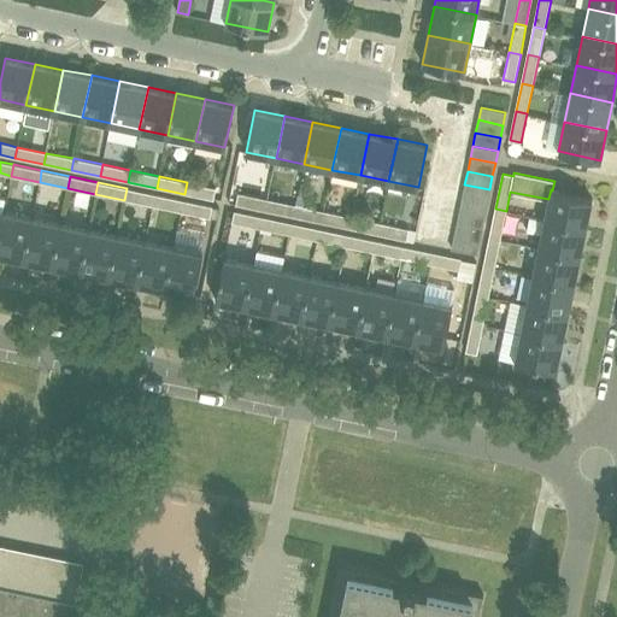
[(187,182),(184,194),(213,200),(216,188),(187,182)]
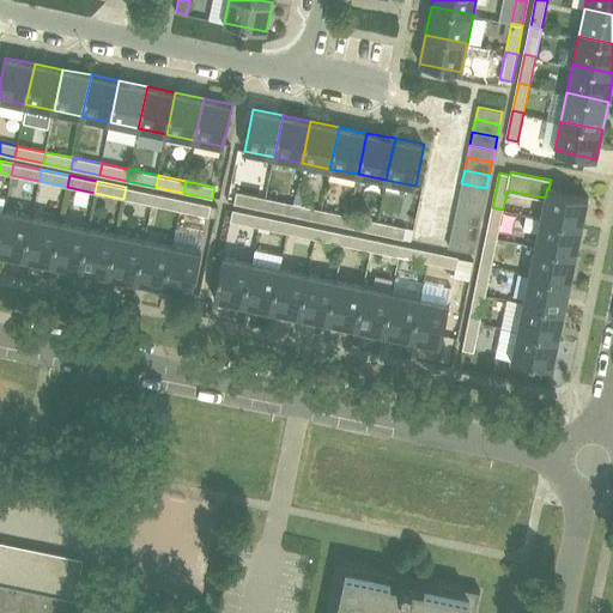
[(484,201),(486,188),(461,183),(459,195),(484,201)]
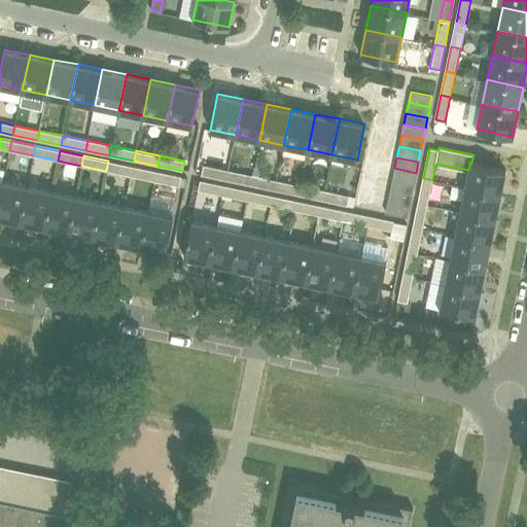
[(130,176),(132,166),(108,161),(106,171),(130,176)]
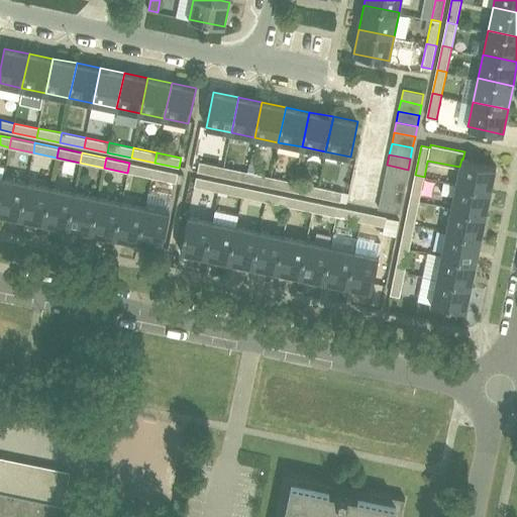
[(461,159),(459,167),(456,183),(491,190),(496,166),(462,160),(461,159)]
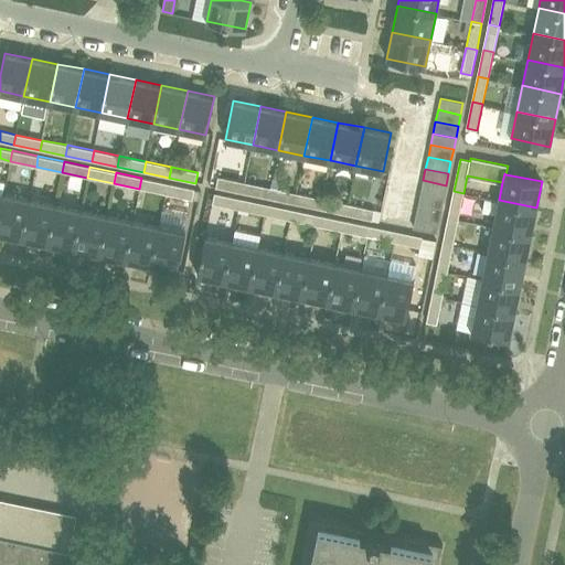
[(242,192),(244,182),(219,177),(216,187),(242,192)]
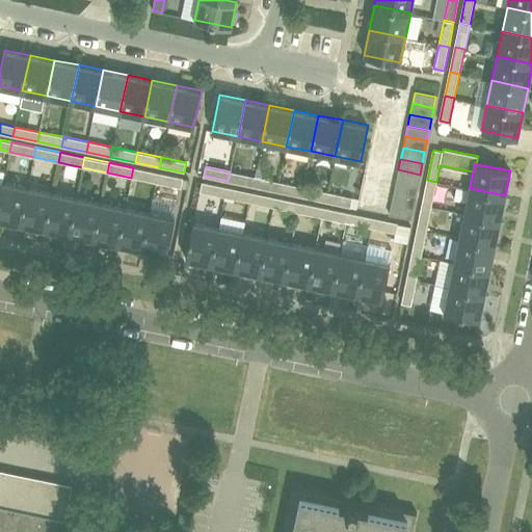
[(156,183),(158,173),(133,167),(131,178),(156,183)]
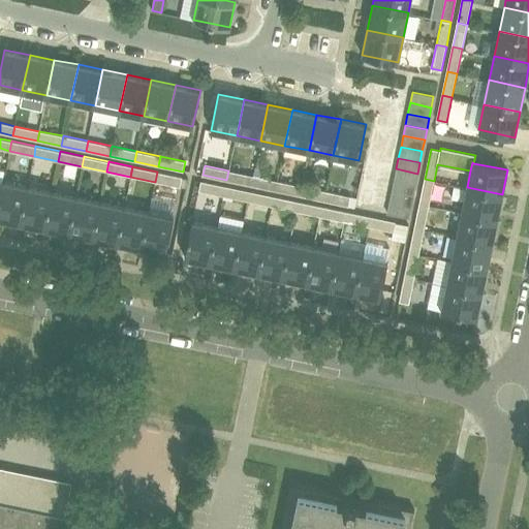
[(415,184),(417,174),(396,168),(394,180),(415,184)]
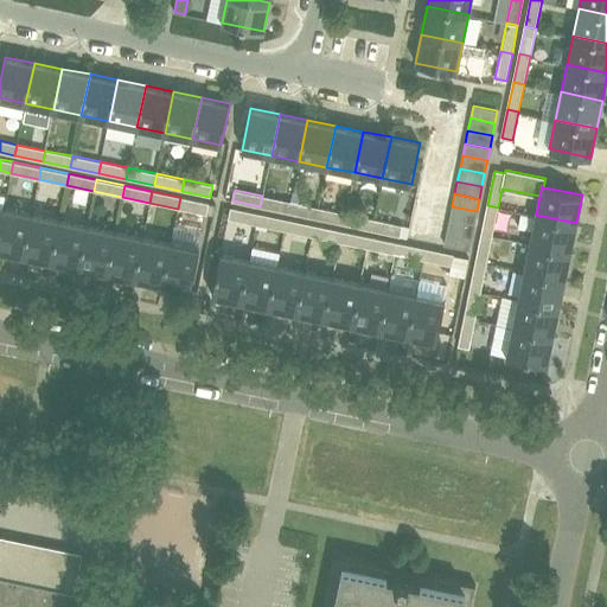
[(288,212),(291,202),(262,196),(260,206),(288,212)]
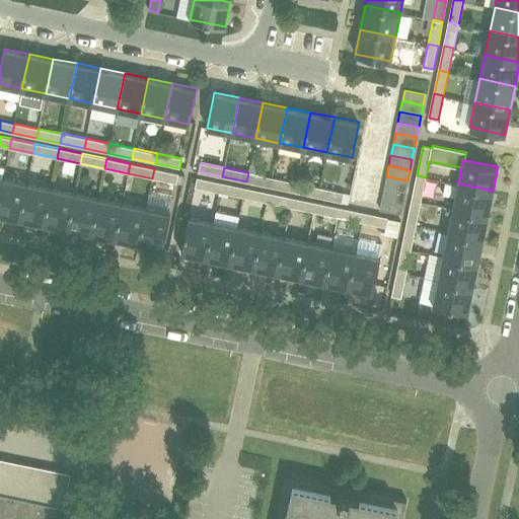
[(154,168),(152,178),(176,183),(178,173),(154,168)]
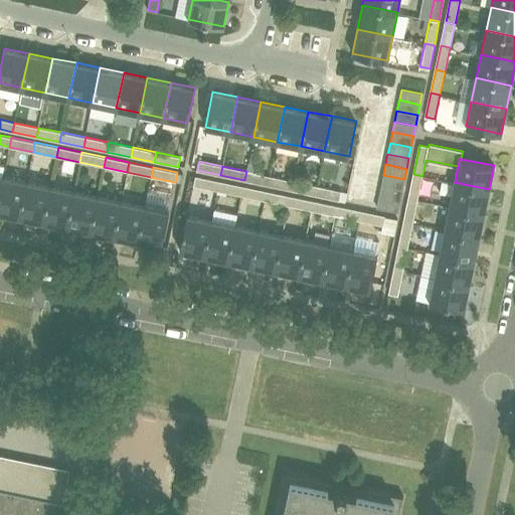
[(268,185),(270,176),(246,171),(244,180),(268,185)]
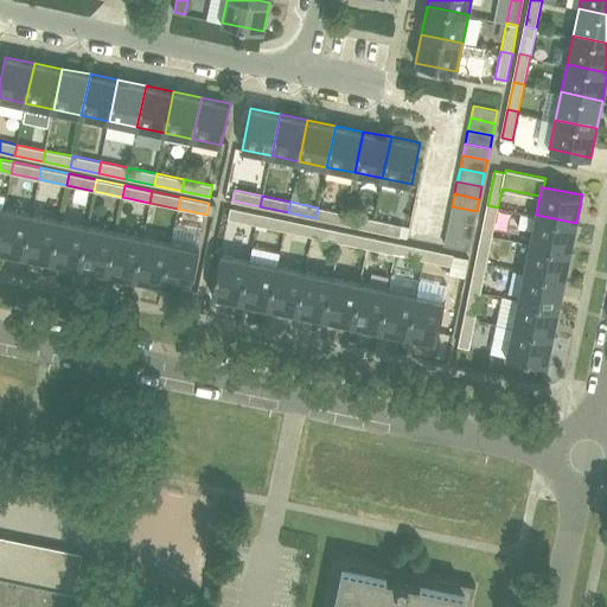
[(492,235),(498,208),(487,205),(481,234),(492,235)]
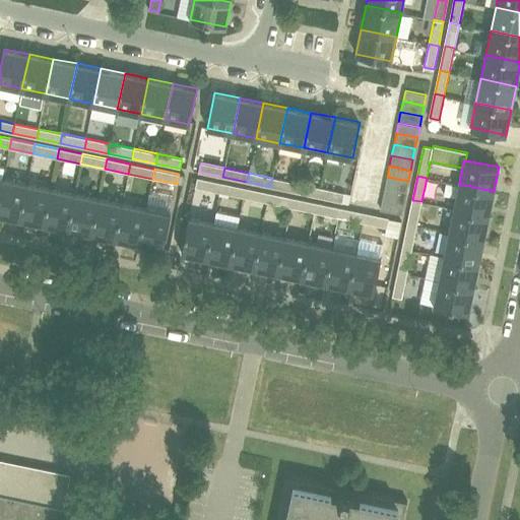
[(0,214),(19,218),(26,183),(3,178),(0,192),(0,214)]
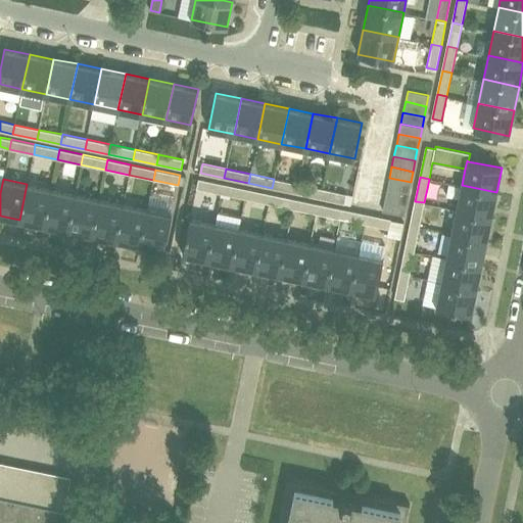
[(221,193),(223,184),(199,179),(197,188),(221,193)]
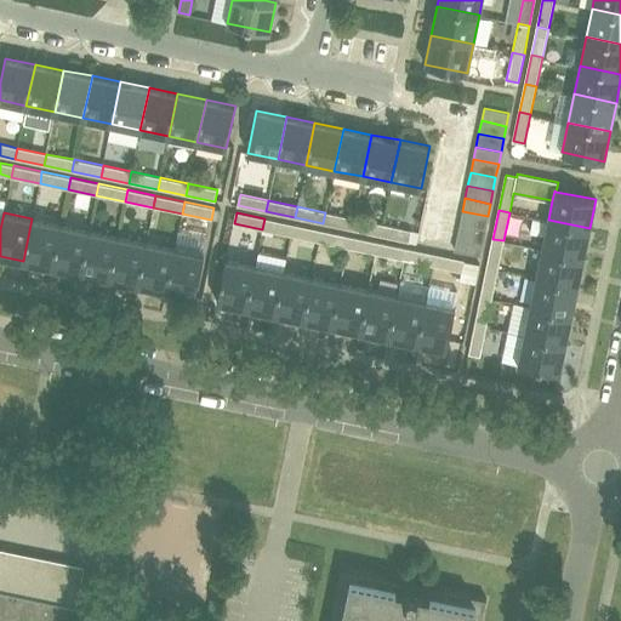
[(352,229),(354,218),(325,212),(323,223),(352,229)]
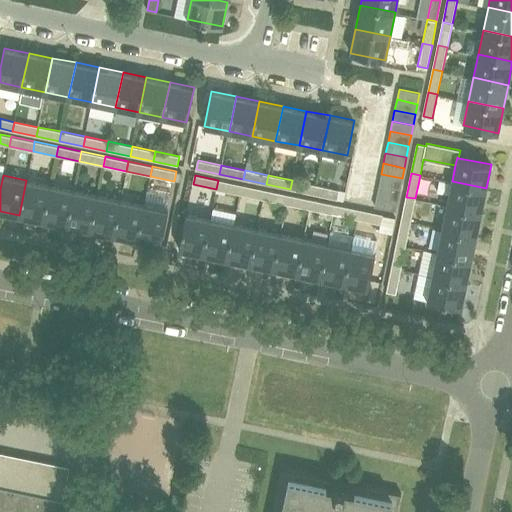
[(43,220),(50,185),(26,180),(19,215),(43,220)]
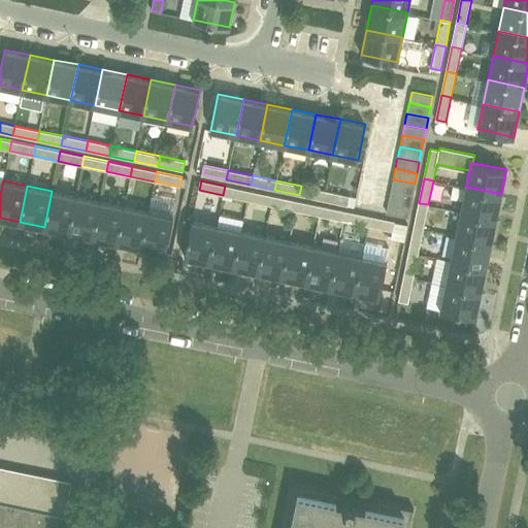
[(248,200),(249,191),(225,186),(223,195),(248,200)]
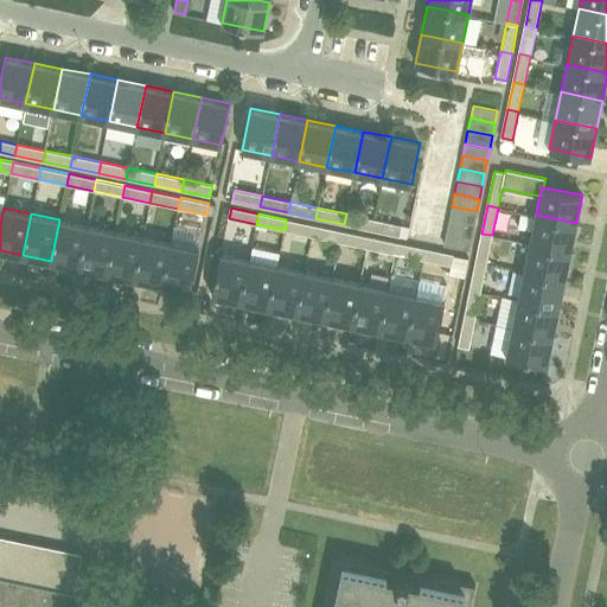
[(371,230),(374,219),(346,213),(344,224),(371,230)]
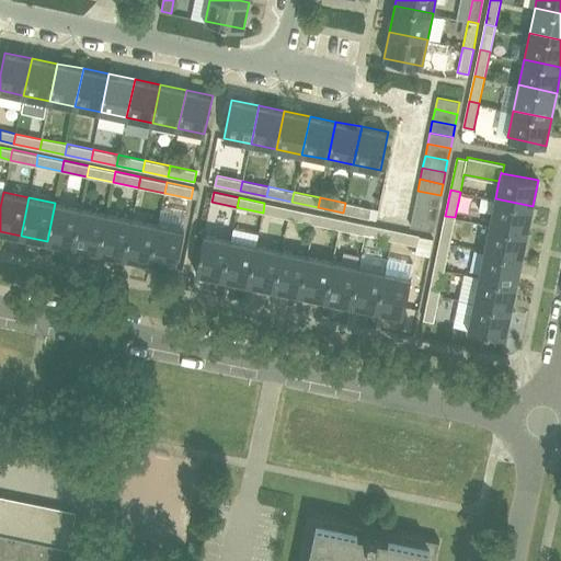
[(495,198),(490,225),(527,232),(533,206),(495,198)]
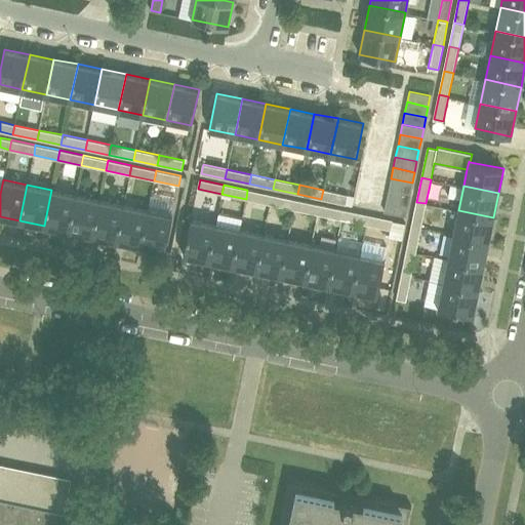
[(68,231),(75,195),(51,190),(44,226),(68,231)]
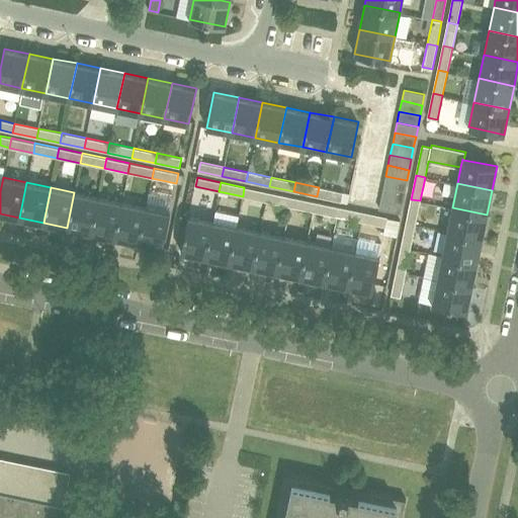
[(266,201),(268,192),(244,187),(243,196),(266,201)]
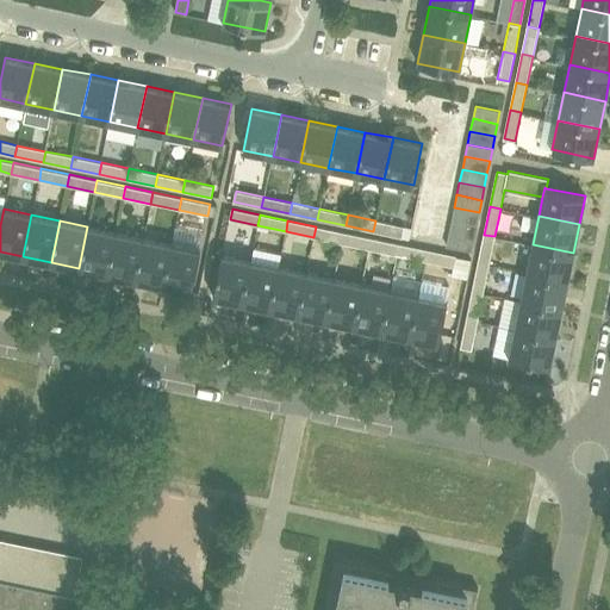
[(375,221),(373,231),(409,238),(411,228),(375,221)]
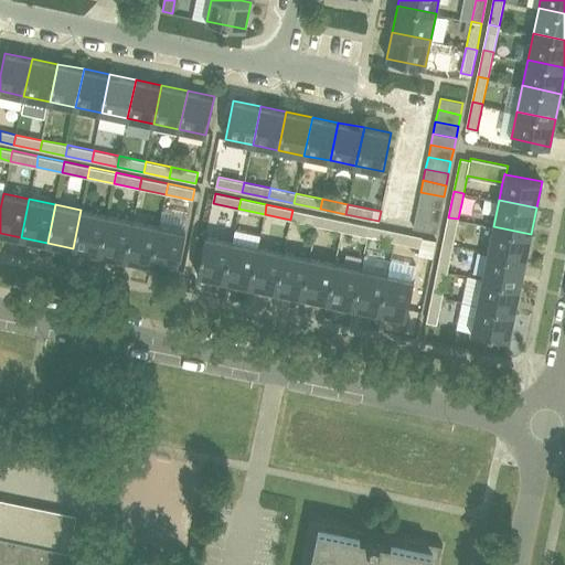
[(438,221),(440,209),(418,204),(416,215),(438,221)]
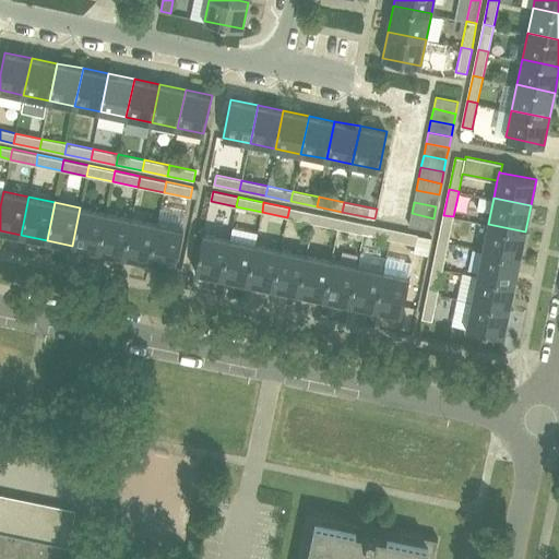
[(98,251),(106,213),(80,207),(72,246),(98,251)]
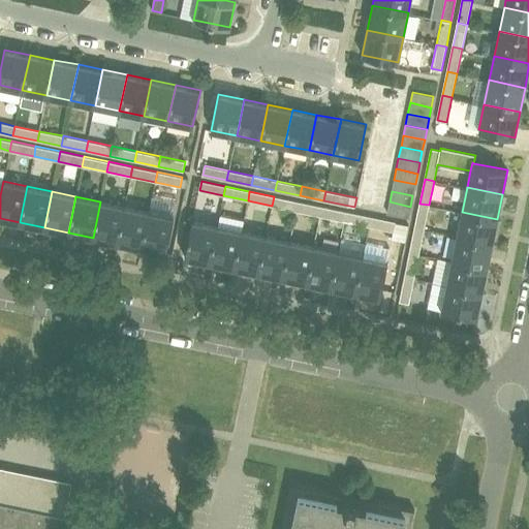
[(297,211),(298,201),(274,196),(272,206),(297,211)]
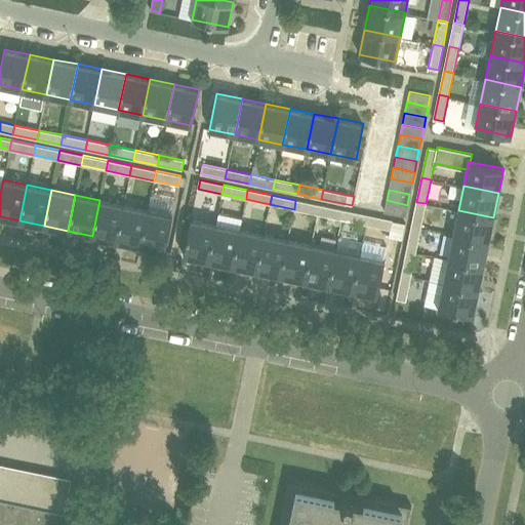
[(116,241),(123,205),(99,200),(92,236),(116,241)]
